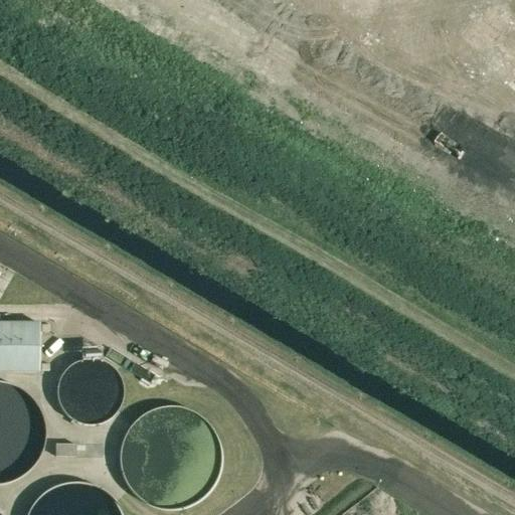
[(0,371),(38,372),(38,324),(0,324),(0,371)]
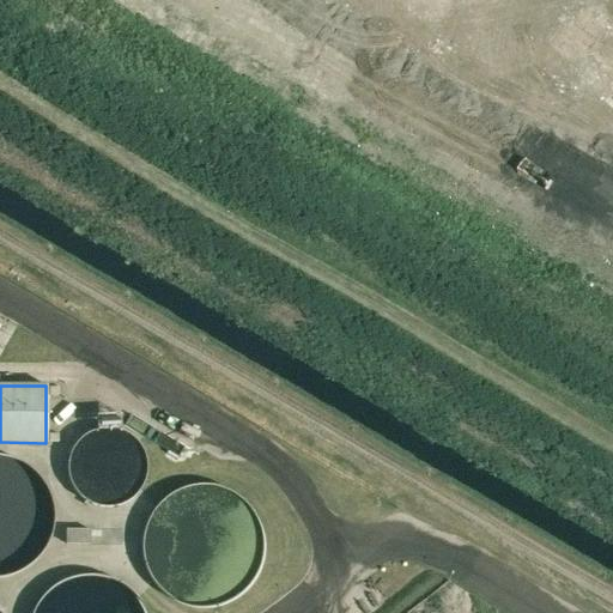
[(70,456),(67,465),(67,473),(70,481),(73,489),(78,496),(85,502),(92,505),(101,508),(109,508),(117,507),(126,503),(133,498),(139,492),(144,485),(146,477),(147,468),(146,459),(143,451),(139,443),(133,437),(126,432),(117,430),(109,429),(101,429),(92,431),(84,435),(78,441),(72,448),(70,456)]
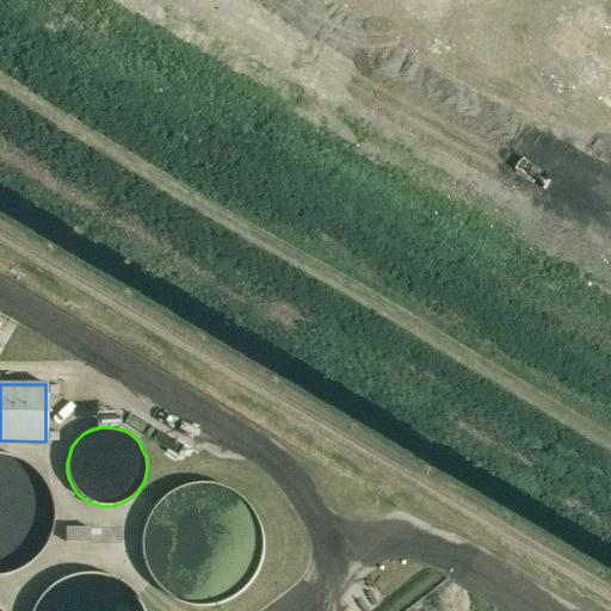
[(0,575),(8,574),(19,571),(29,565),(37,556),(44,547),(49,537),(53,526),(54,514),(53,504),(49,492),(44,482),(37,473),(29,466),(19,460),(8,455),(0,452),(0,575)]
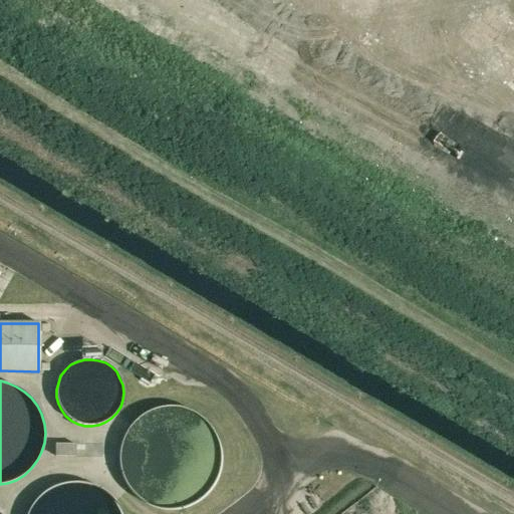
[(119,449),(118,458),(119,468),(122,477),(126,486),(133,493),(140,500),(148,505),(157,508),(166,510),(176,510),(185,508),(194,505),(203,500),(210,493),(215,486),(220,477),(222,468),(223,458),(222,449),(220,440),(215,431),(210,423),(203,417),(194,412),(185,408),(176,407),(166,407),(157,408),(148,412),(140,417),(133,423),(126,431),(122,440),(119,449)]
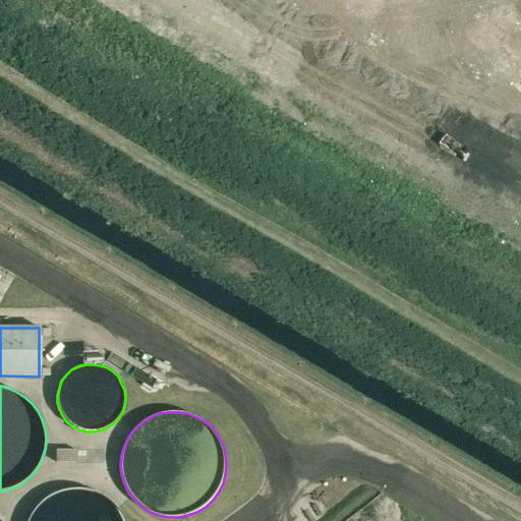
[(75,463),(75,451),(56,451),(56,463),(75,463)]
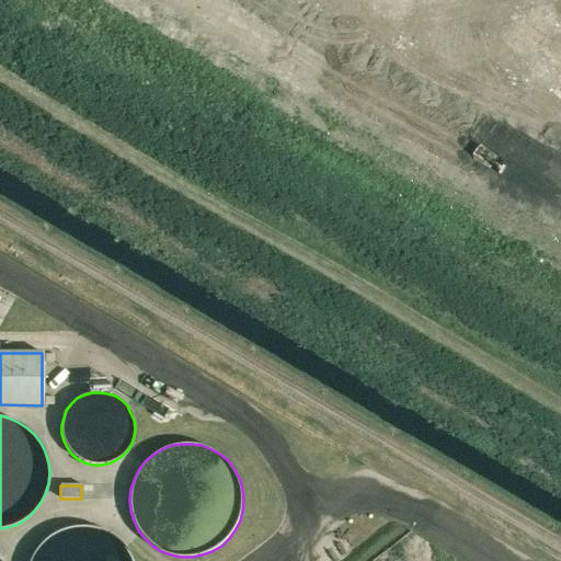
[(134,560),(130,553),(124,545),(116,537),(107,531),(98,528),(87,526),(77,526),(66,528),(56,531),(47,537),(39,545),(33,553),(29,560),(134,560)]
